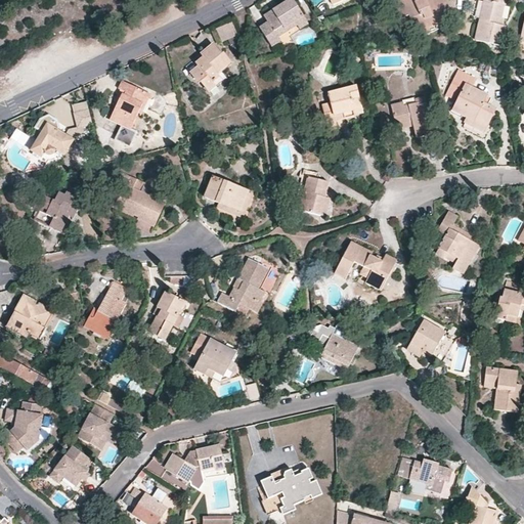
[(295,0),(291,0),(279,7),(272,10),(263,16),(267,24),(261,28),(272,46),(282,41),(279,36),(299,24),(297,20),(304,16),(295,0)]
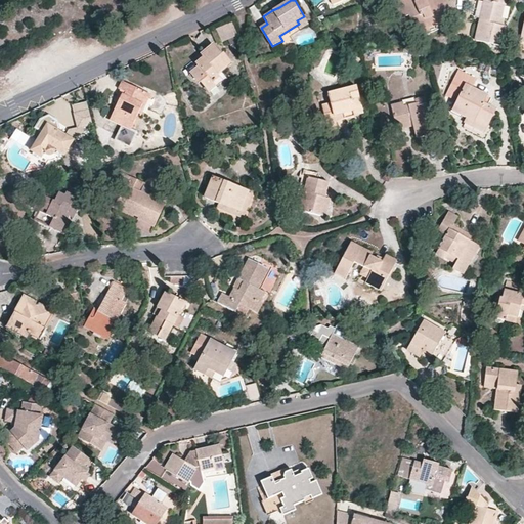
[(438,0),(430,4),(428,1),(427,0),(423,0),(420,1),(419,0),(396,0),(394,1),(402,18),(410,16),(417,29),(430,24),(431,27),(455,16),(447,0),(438,0)]
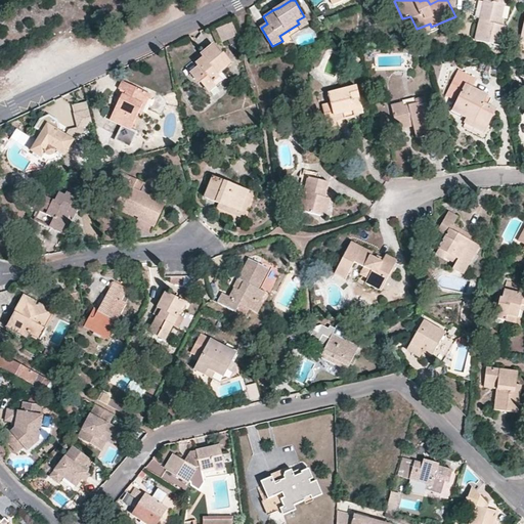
[(500,27),(497,26),(498,19),(503,4),(506,5),(506,0),(489,0),(489,2),(483,1),(475,41),(499,46),(504,27),(500,27)]
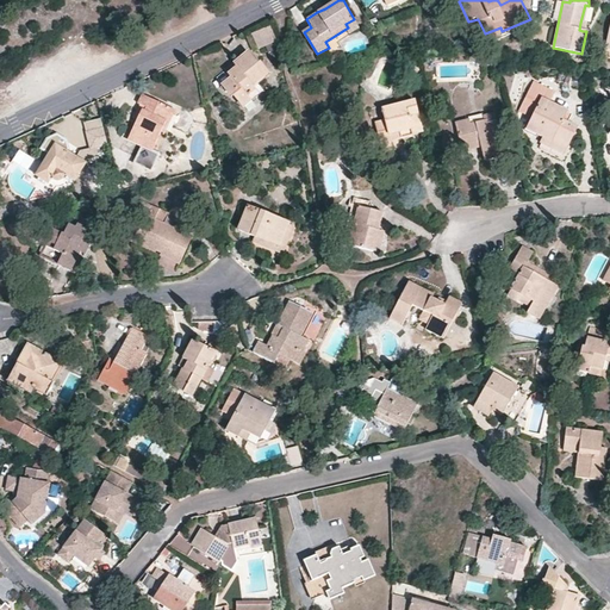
[(392,18),(394,32),(417,29),(415,14),(392,18)]
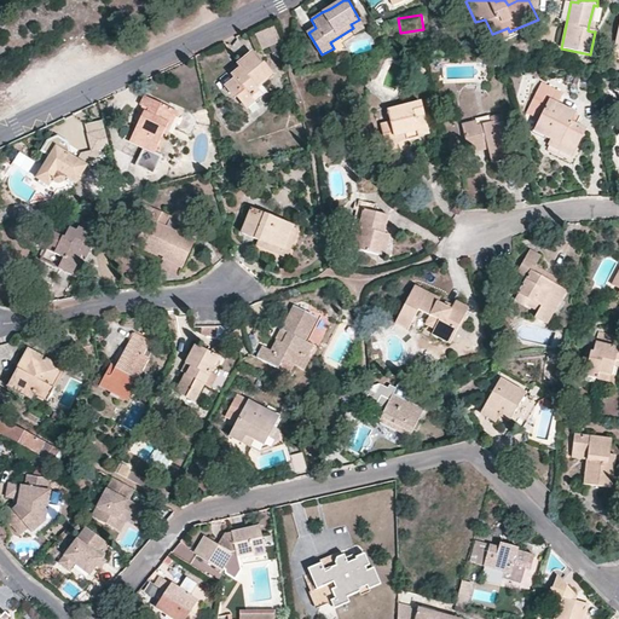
[(351,24),(353,28),(356,33),(364,28),(359,19),(351,24)]
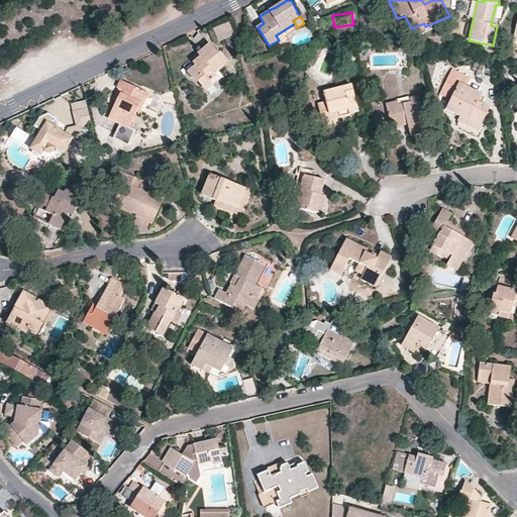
[(213,25),(217,39),(234,34),(230,20),(213,25)]
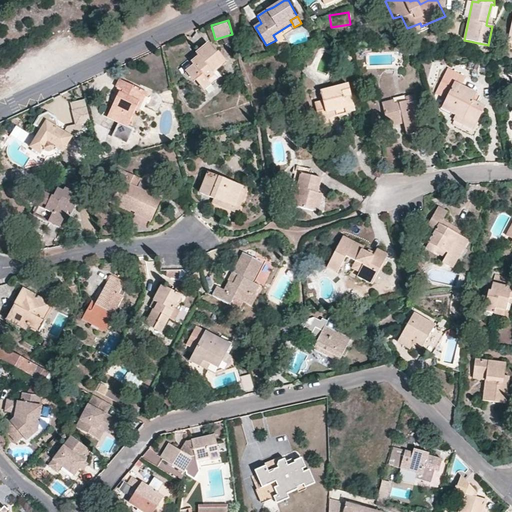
[(421,26),(420,23),(407,28),(409,34),(423,29),(421,26)]
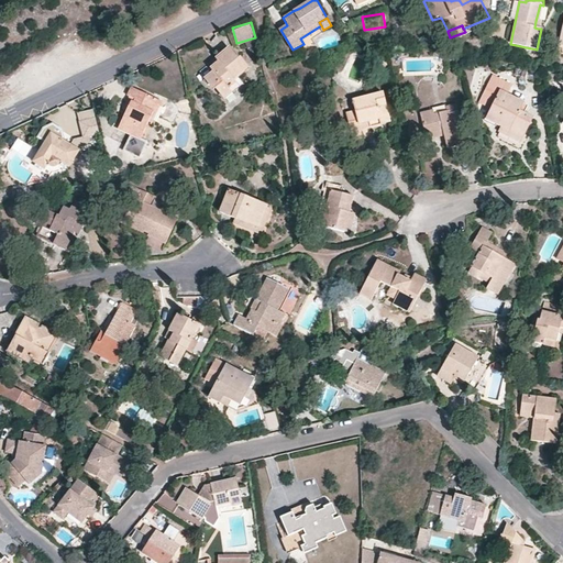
[(210,69),(213,73),(206,79),(213,90),(216,88),(224,99),(232,92),(229,89),(240,81),(236,77),(249,68),(240,57),(236,59),(229,48),(216,59),(219,63),(210,69)]
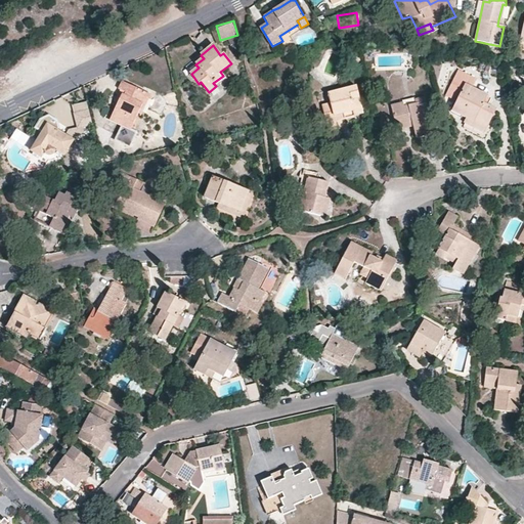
[(417,48),(417,55),(428,56),(427,49),(417,48)]
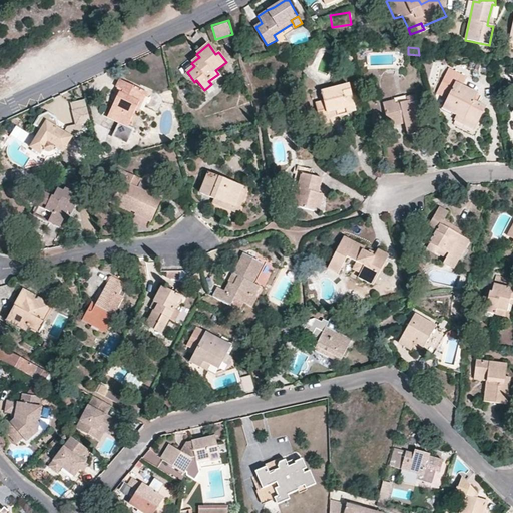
[(478,103),(482,96),(463,86),(467,77),(449,69),(437,93),(449,99),(444,108),(457,114),(476,124),(485,107),(478,103)]
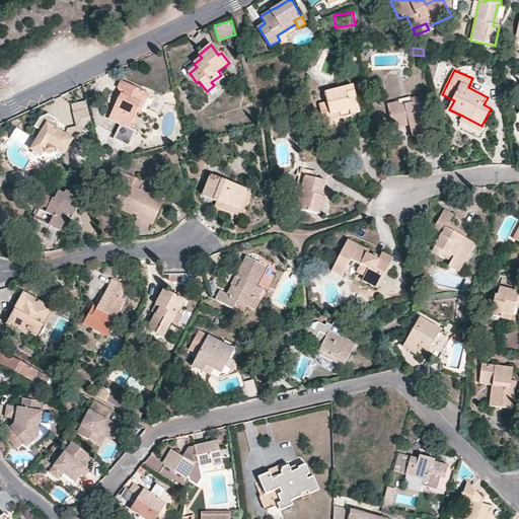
[(224,78),(221,75),(211,82),(214,85),(224,78)]
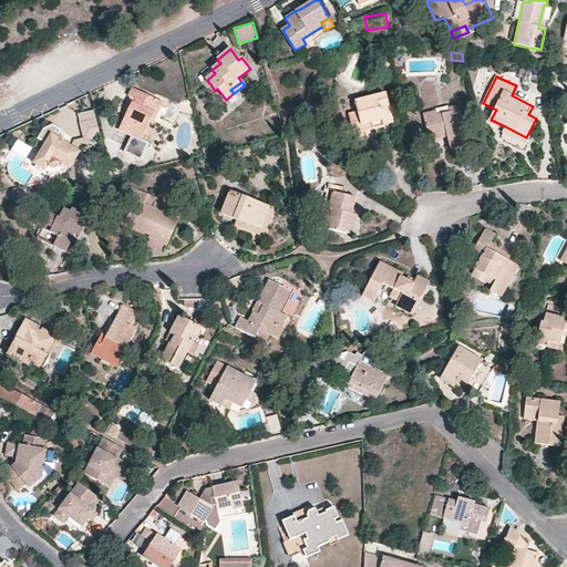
[(130,98),(133,99),(126,112),(119,130),(131,135),(124,152),(140,160),(147,143),(142,140),(150,123),(154,114),(156,115),(163,102),(132,89),(127,96),(130,98)]
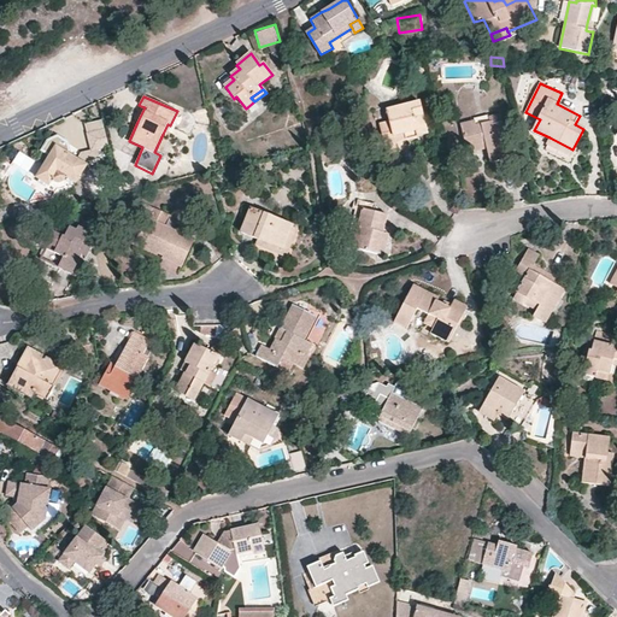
[(387,110),(389,122),(380,124),(383,139),(386,146),(417,137),(417,136),(428,133),(419,101),(387,110)]
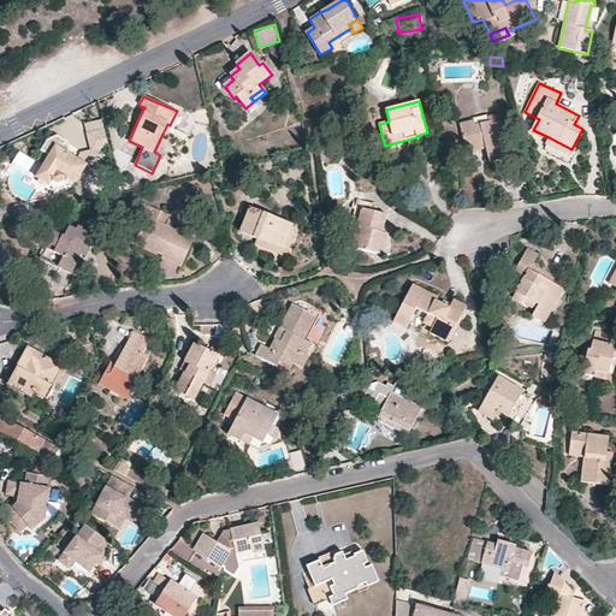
[(105,129),(102,119),(84,124),(87,132),(105,129)]
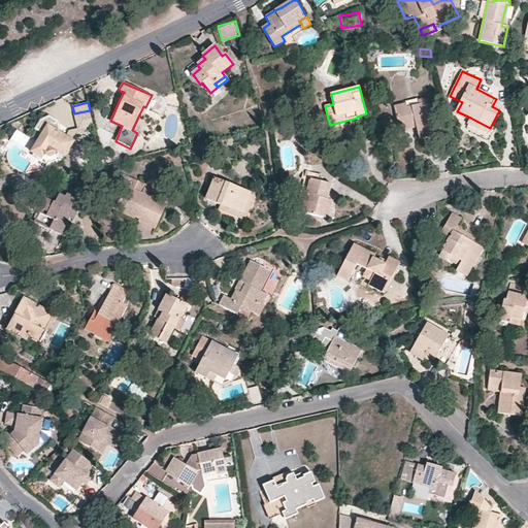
[(399,127),(404,126),(415,123),(416,127),(419,138),(437,134),(429,104),(424,105),(423,103),(407,107),(406,104),(395,107),(399,127)]
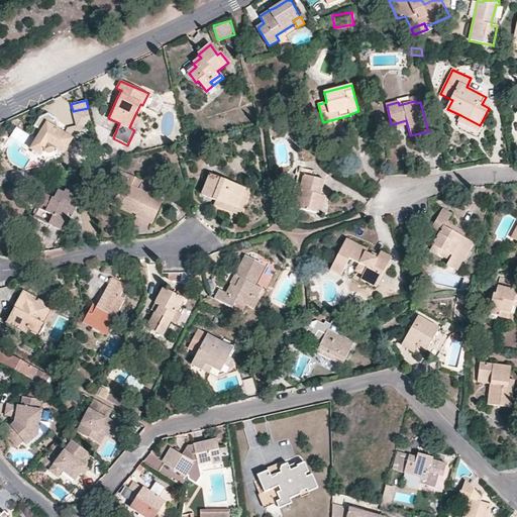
[(91,122),(88,108),(73,111),(77,125),(81,124),(91,122)]
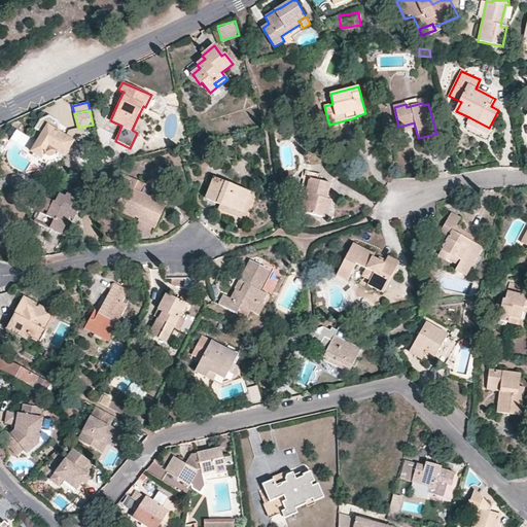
[(43,133),(31,151),(41,159),(45,154),(48,155),(53,154),(57,151),(64,156),(73,141),(69,139),(65,136),(57,131),(58,129),(56,123),(47,117),(41,120),(36,129),(43,133)]
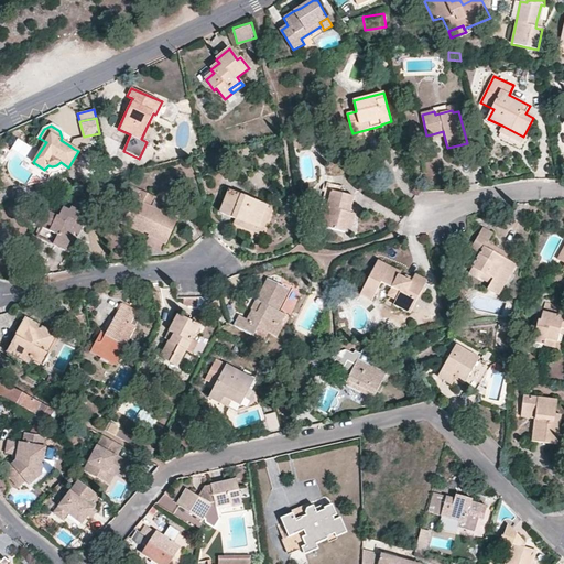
[(502,126),(500,131),(521,142),(523,137),(502,126)]
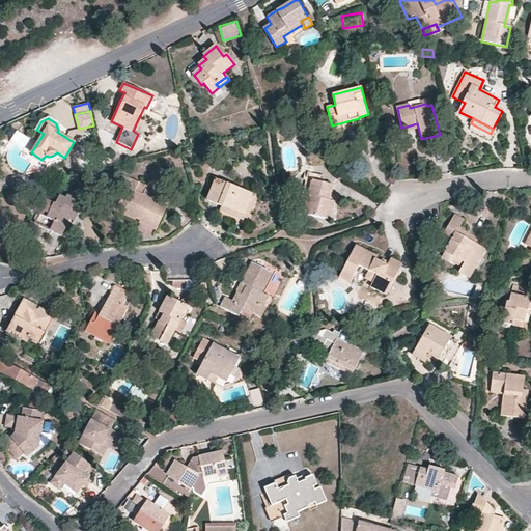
[(85,136),(83,128),(79,129),(68,132),(65,137),(70,140),(85,136)]
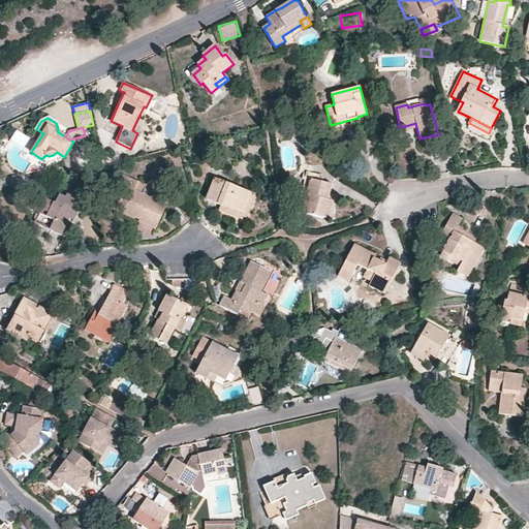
[(304,185),(311,187),(306,205),(304,214),(323,218),(330,194),(333,185),(320,182),(322,175),(307,172),(304,185)]
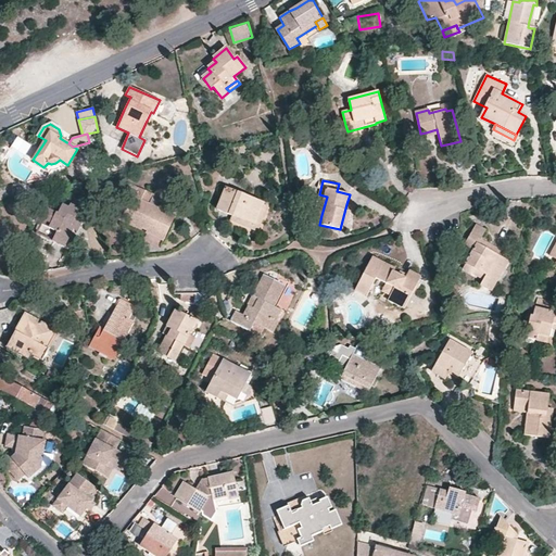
[(174,216),(164,211),(149,204),(153,194),(138,188),(123,219),(148,231),(149,229),(165,236),(163,241),(166,243),(177,217),(174,216)]
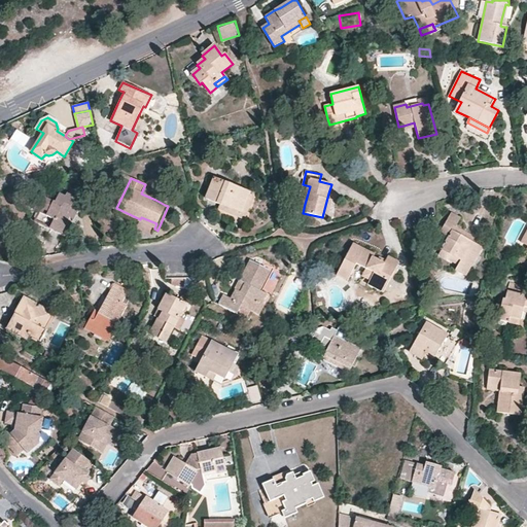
[(206,199),(220,205),(242,213),(250,192),(215,178),(206,199)]
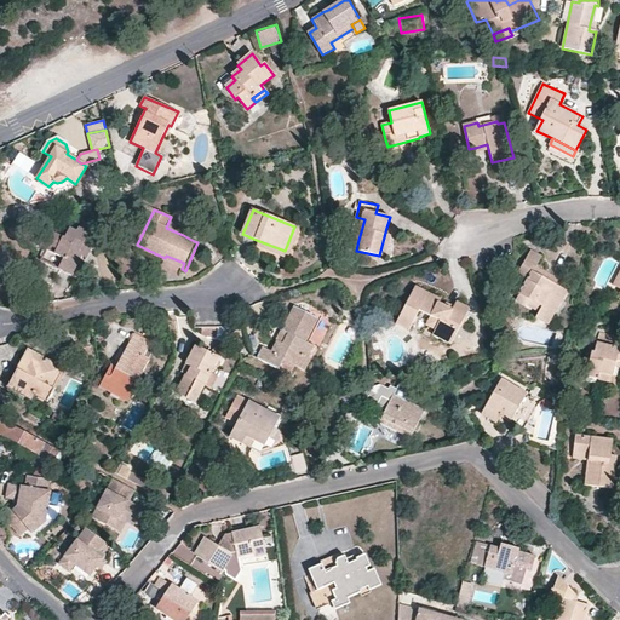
[(183,235),(188,224),(171,217),(166,228),(183,235)]
